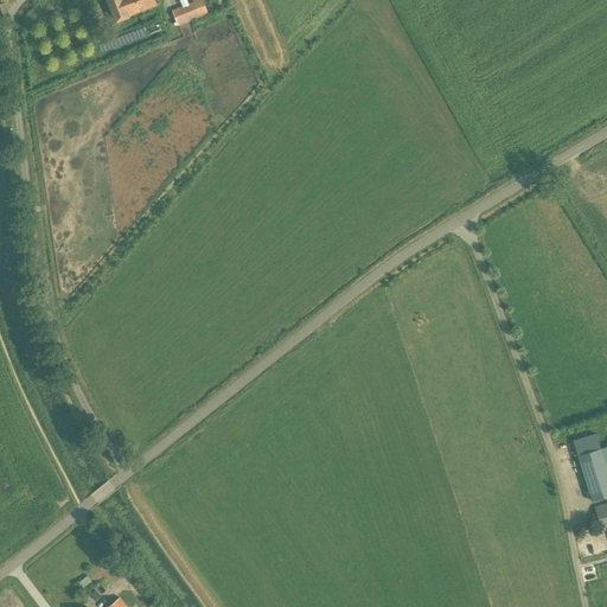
[(157,6),(154,0),(107,0),(116,21),(128,17),(157,6)]
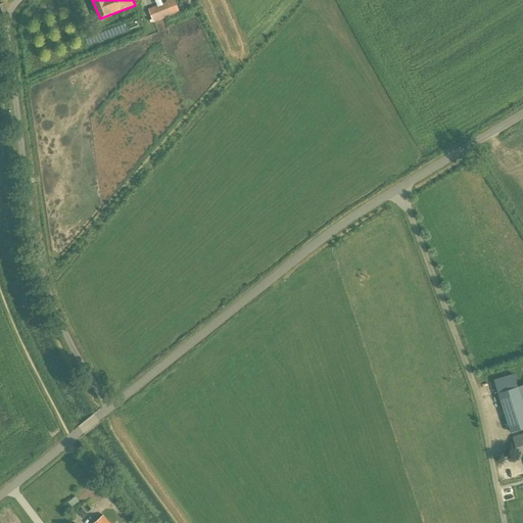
[(153,22),(179,12),(174,0),(170,0),(148,8),(153,22)]
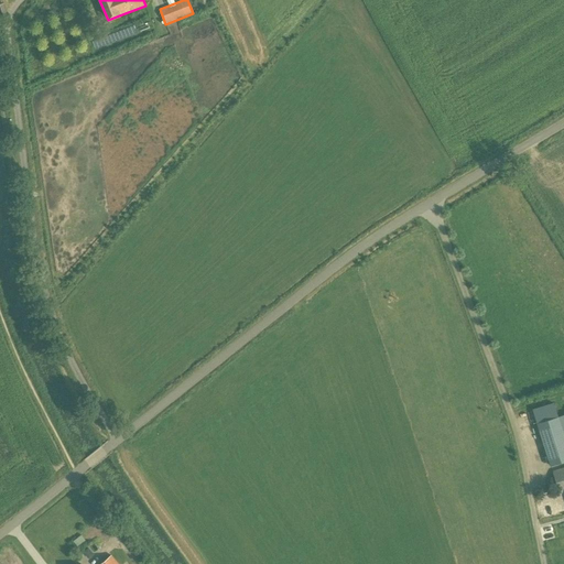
[(563,414),(557,418),(553,403),(532,410),(550,465),(563,461),(563,414)]
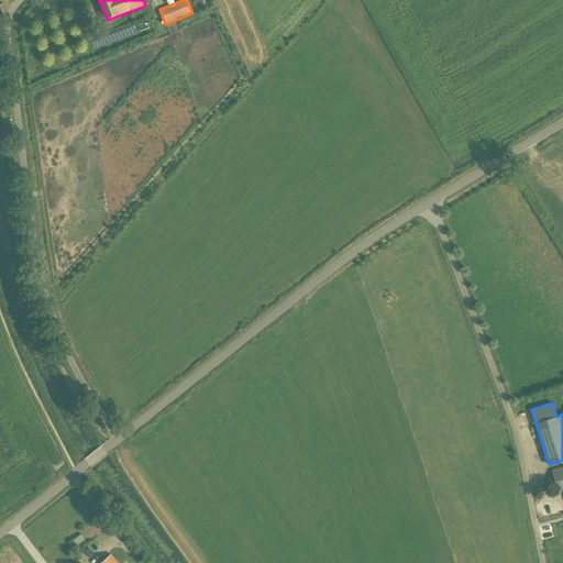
[(556,489),(562,486),(562,467),(551,472),(556,489)]
